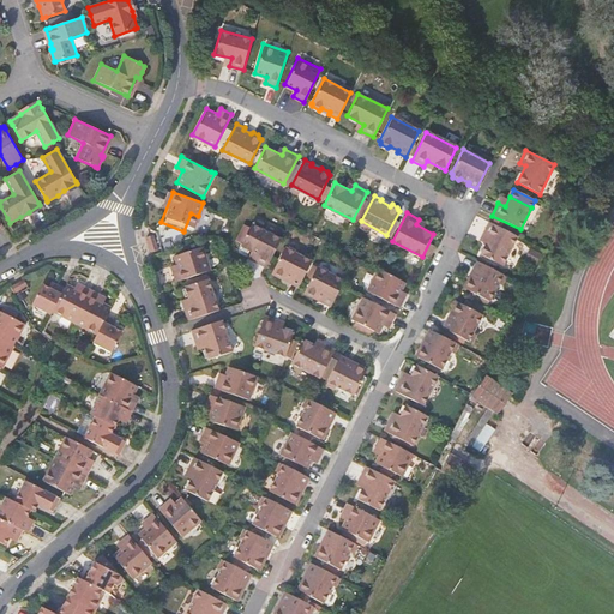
[(485,228),(513,242),(517,236),(488,222),(485,228)]
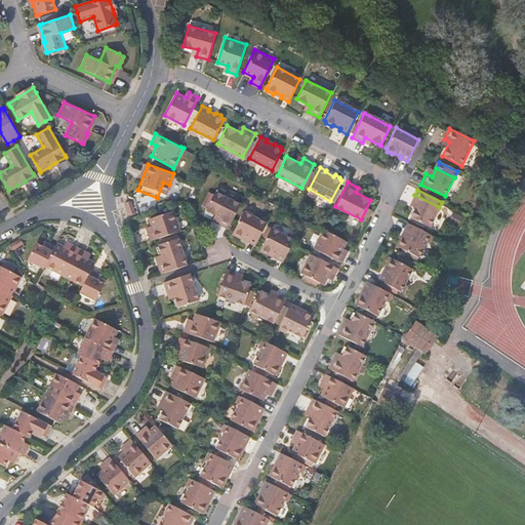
[(215,191),(205,209),(219,216),(216,221),(228,228),(240,203),(215,191)]
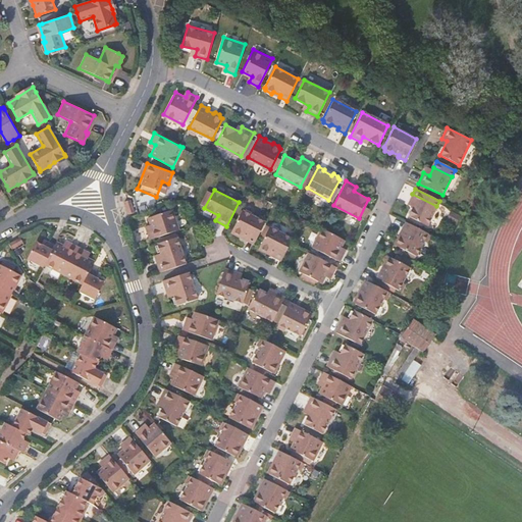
[(415,202),(408,216),(427,225),(436,206),(412,194),(410,199),(415,202)]
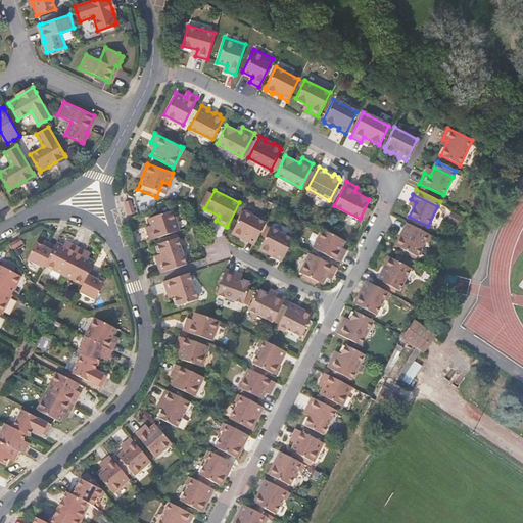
[(131,199),(125,201),(130,214),(135,211),(131,199)]
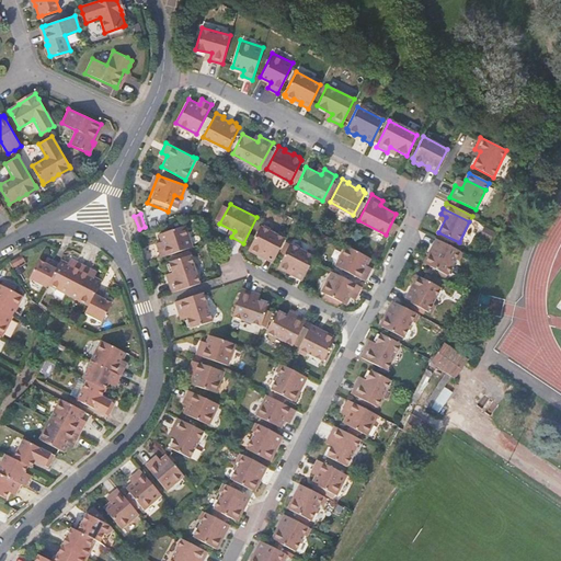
[(158,232),(161,244),(156,245),(160,256),(191,245),(184,224),(158,232)]
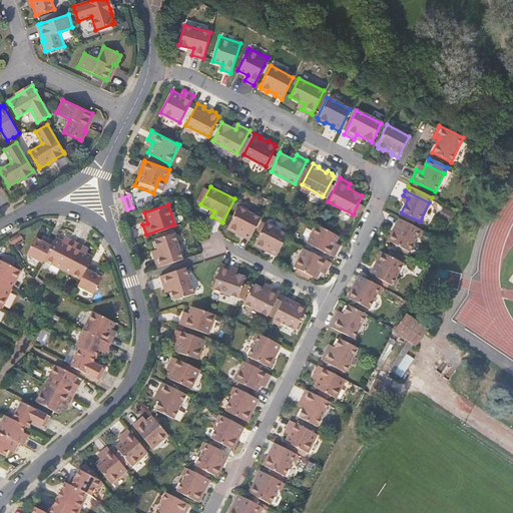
[(237,206),(227,226),(228,227),(228,229),(234,232),(236,231),(242,234),(241,236),(248,240),(261,217),(237,206)]
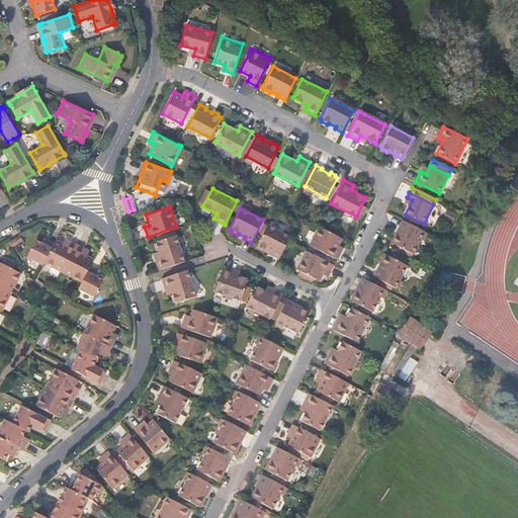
[(399,226),(421,237),(424,231),(402,220),(399,226)]
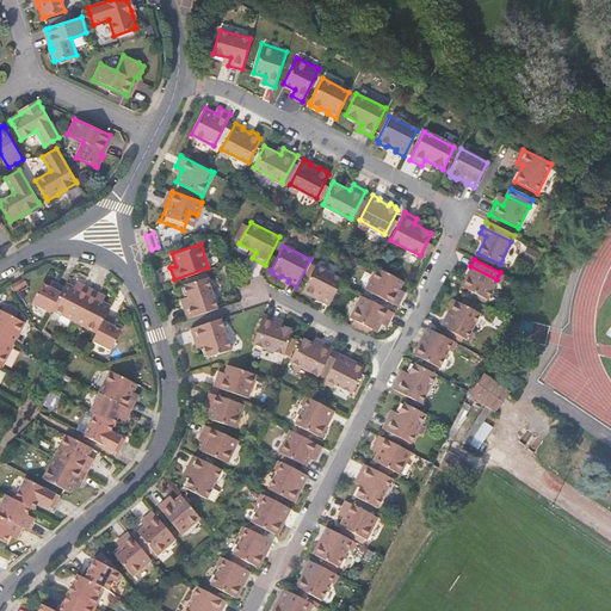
[(315,265),(302,289),(304,290),(304,292),(312,296),(314,295),(322,298),(320,301),(328,306),(340,284),(341,279),(315,265)]
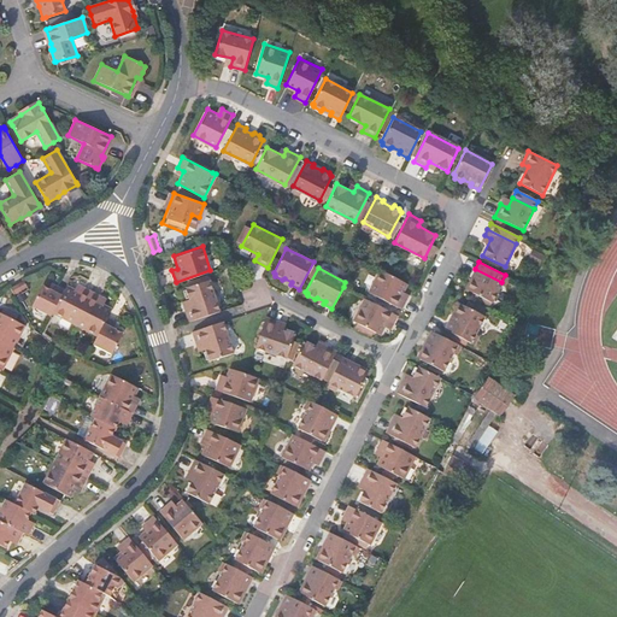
[(468,289),(468,291),(492,303),(501,282),(475,269),(474,271),(476,272),(472,280),(469,280),(466,286),(468,289)]
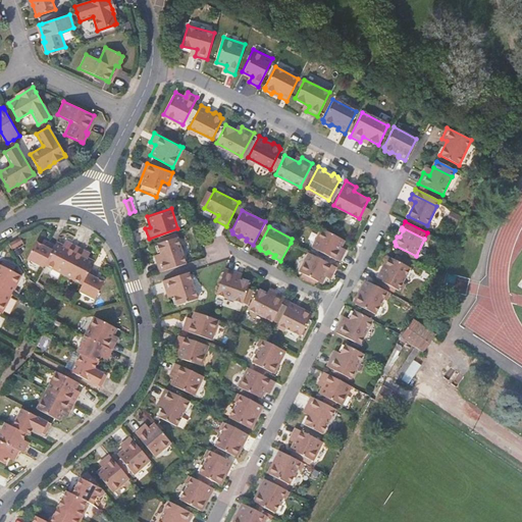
[(321,228),(312,247),(340,261),(345,252),(340,250),(345,240),(321,228)]
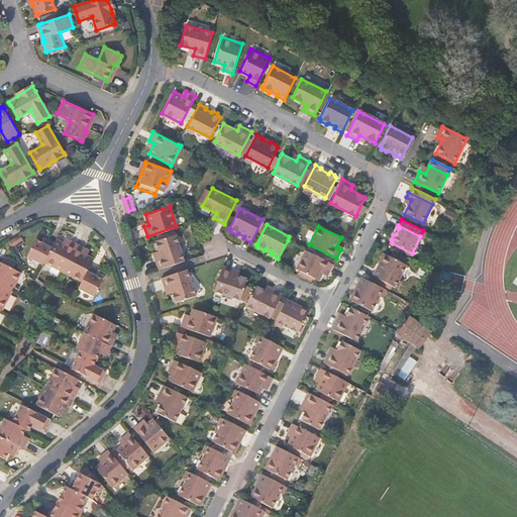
[(154,240),(159,255),(153,257),(158,269),(183,261),(174,234),(154,240)]
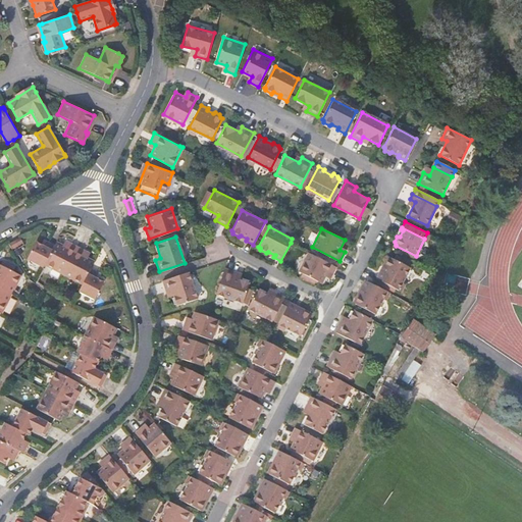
[(19,238),(10,243),(13,248),(22,242),(19,238)]
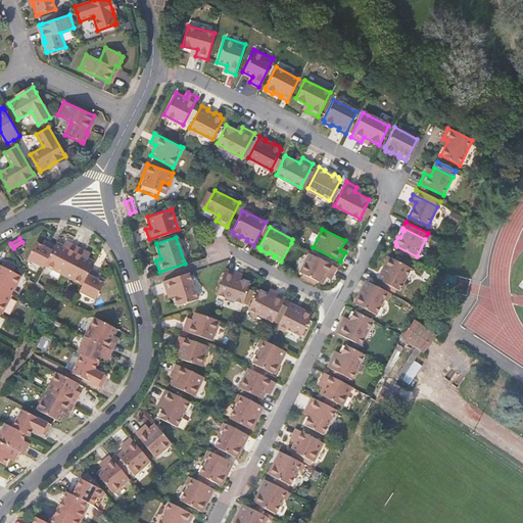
[(36,242),(27,260),(43,268),(45,265),(54,245),(47,241),(44,246),(36,242)]
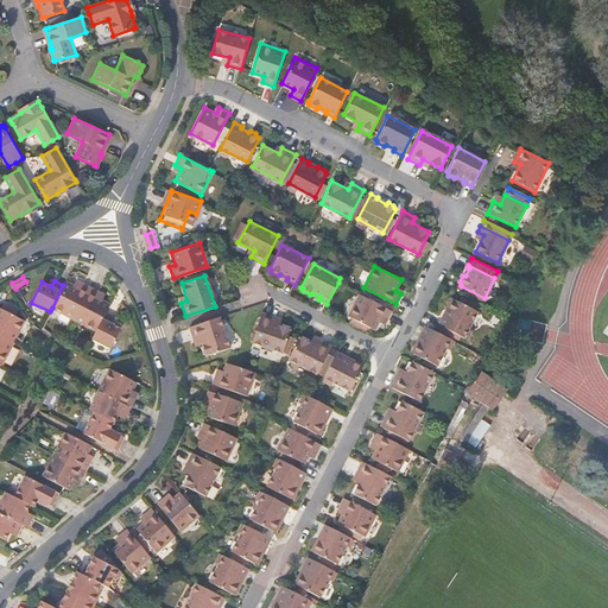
[(63,285),(52,308),(74,320),(90,287),(80,282),(77,287),(65,282),(63,285)]
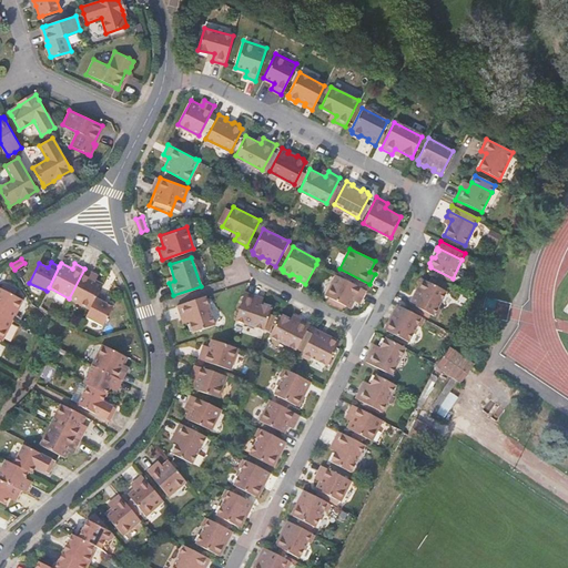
[(84,269),(69,298),(90,308),(98,292),(102,284),(91,279),(93,273),(84,269)]
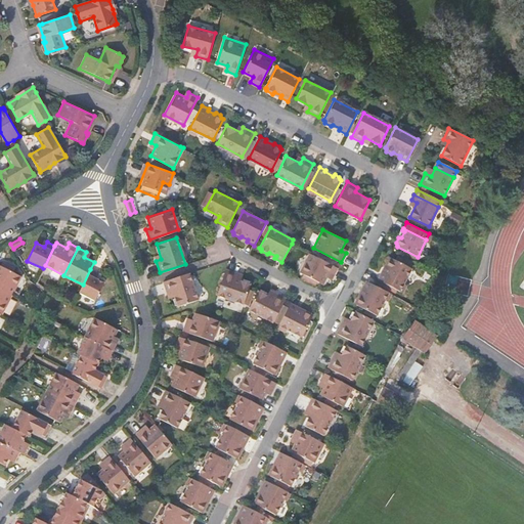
[(310,253),(300,272),(322,285),(328,274),(333,276),(338,267),(310,253)]
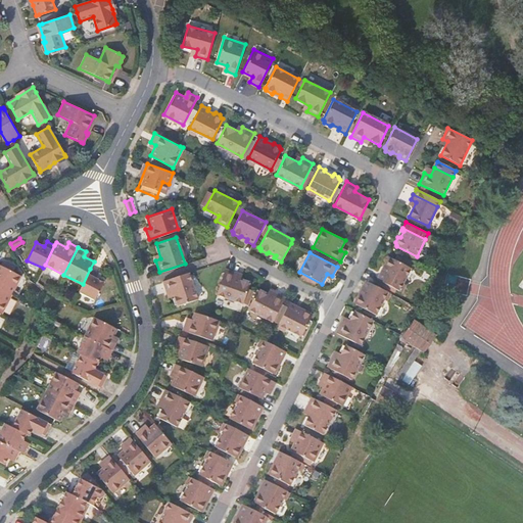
[(380,271),(377,277),(378,279),(378,280),(398,290),(410,268),(388,256),(384,264),(386,265),(382,271),(380,271)]
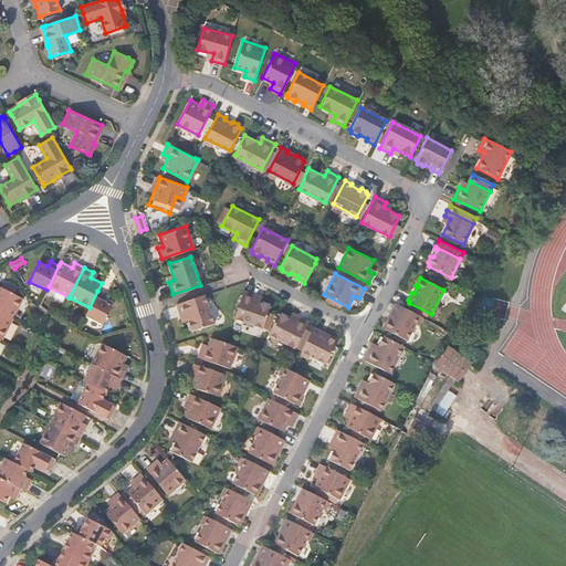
[(0,312),(13,318),(23,299),(0,285),(0,312)]
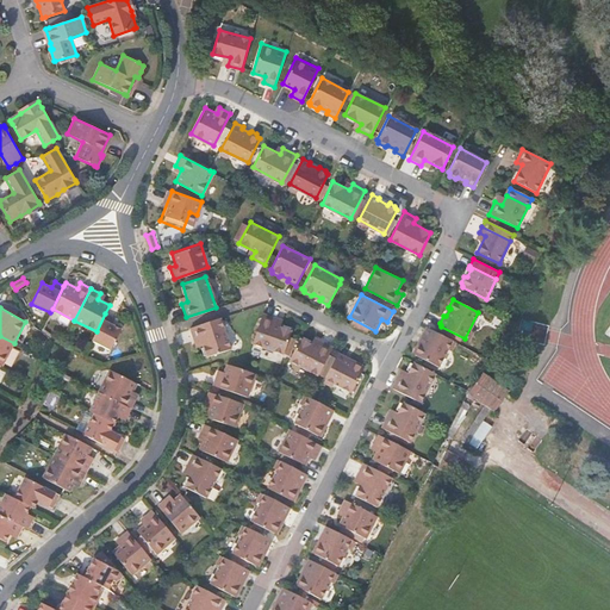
[(263,312),(253,343),(284,353),(292,329),(274,323),(277,316),(263,312)]
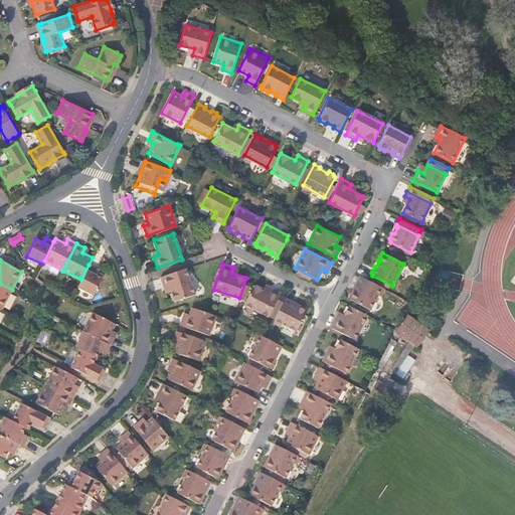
[(81,280),(77,288),(95,296),(103,278),(95,274),(98,269),(89,265),(81,280)]
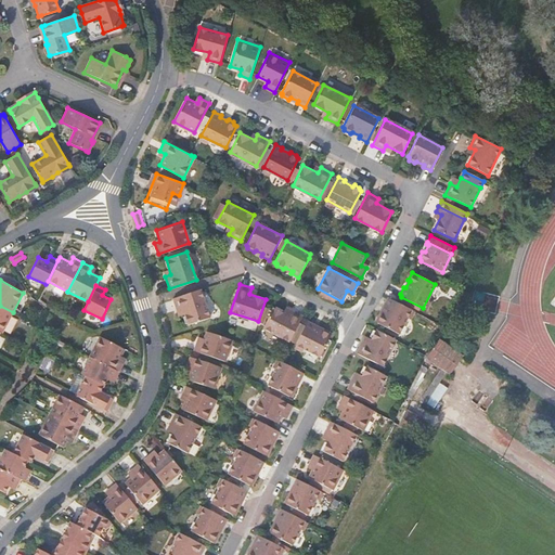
[(172,298),(176,310),(182,308),(188,324),(209,317),(199,288),(172,298)]
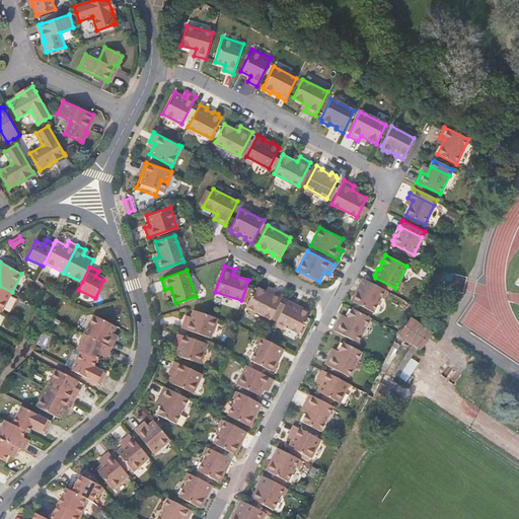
[(355,293),(352,299),(354,302),(373,311),(385,290),(363,278),(359,285),(361,287),(358,292),(355,293)]
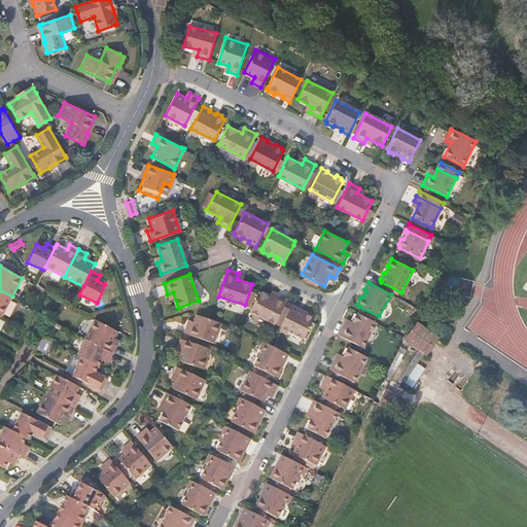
[(0,314),(2,316),(12,296),(0,290),(0,314)]
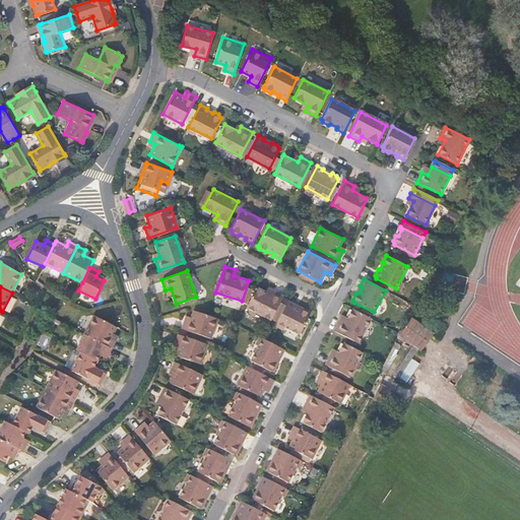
[(256,287),(247,307),(271,319),(283,295),(272,289),(270,295),(256,287)]
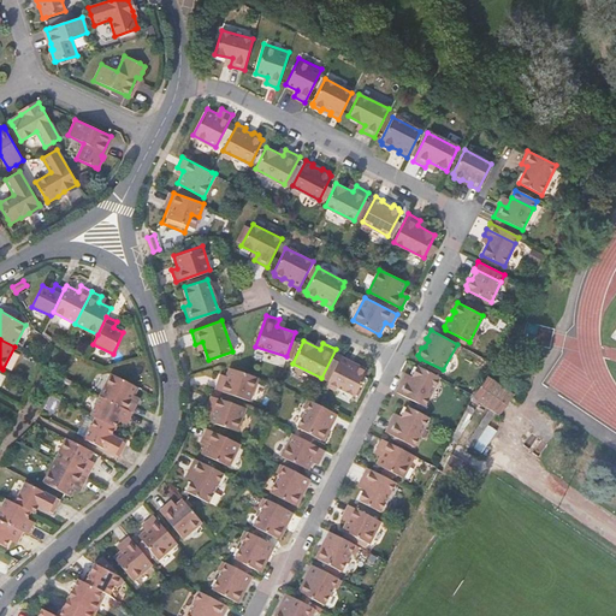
[(342,355),(329,381),(355,395),(368,371),(367,371),(366,367),(360,365),(357,366),(349,362),(350,360),(342,355)]
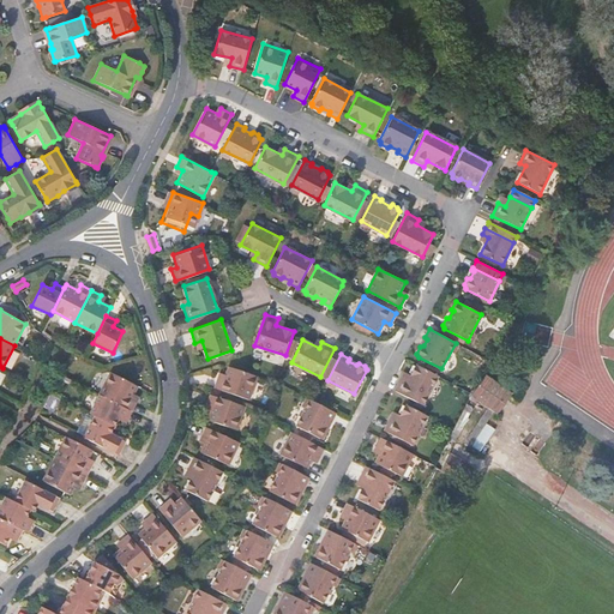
[(402,379),(395,392),(423,407),(438,377),(416,365),(408,381),(402,379)]
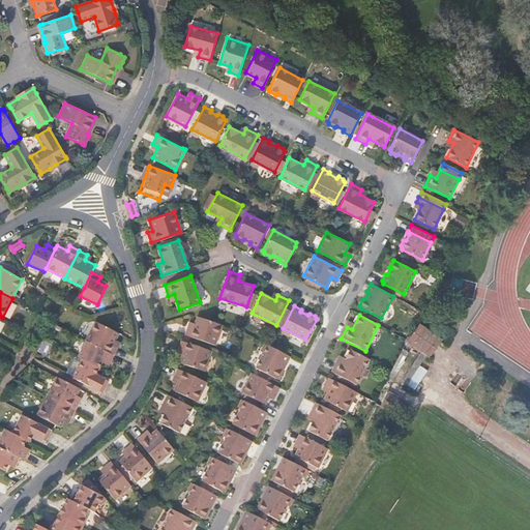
[(187,324),(185,334),(214,345),(223,324),(212,321),(198,316),(194,326),(187,324)]
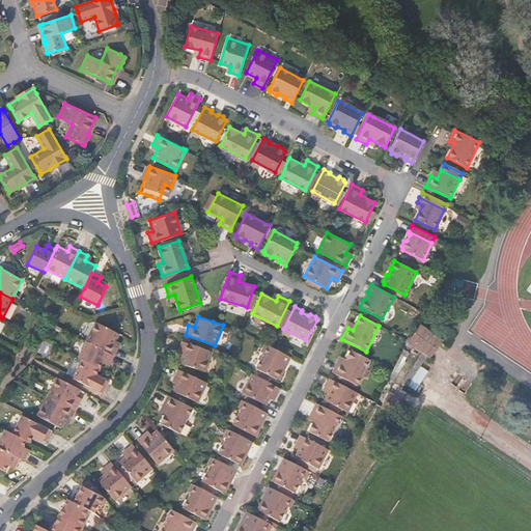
[(94,322),(86,340),(87,341),(114,355),(118,346),(113,343),(118,334),(94,322)]
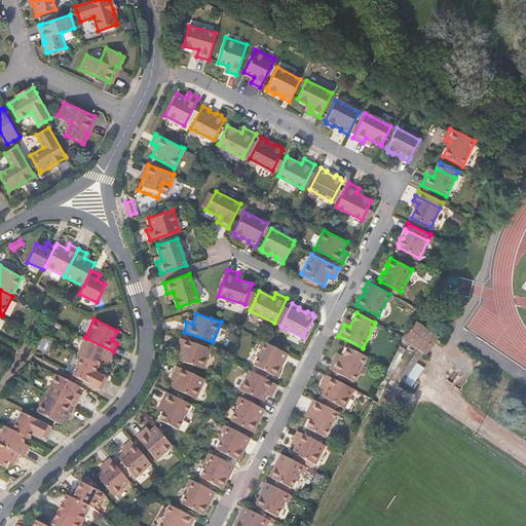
[(426,354),(439,338),(416,322),(404,339),(426,354)]
